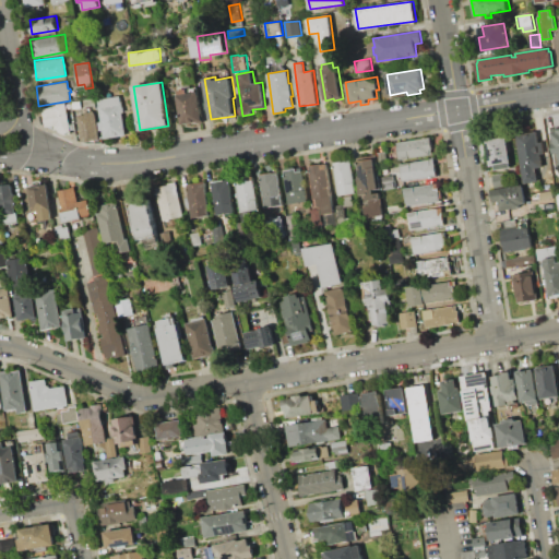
[(205,121),(183,125),(179,91),(188,88),(189,94),(201,92),(205,121)]
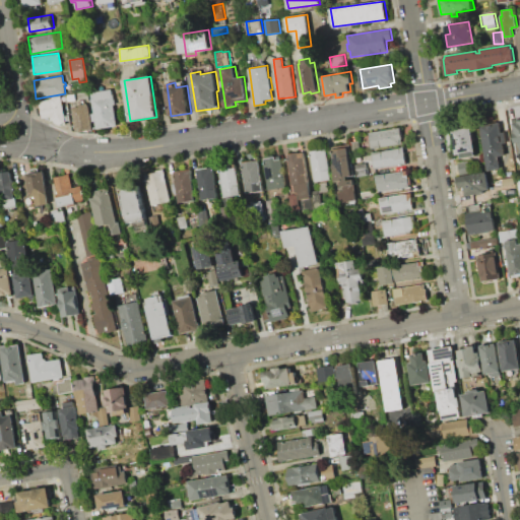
[(91,92),(112,89),(113,95),(115,95),(116,104),(114,105),(116,117),(118,117),(119,124),(96,128),(95,121),(92,121),(91,114),(94,113),(91,92)]
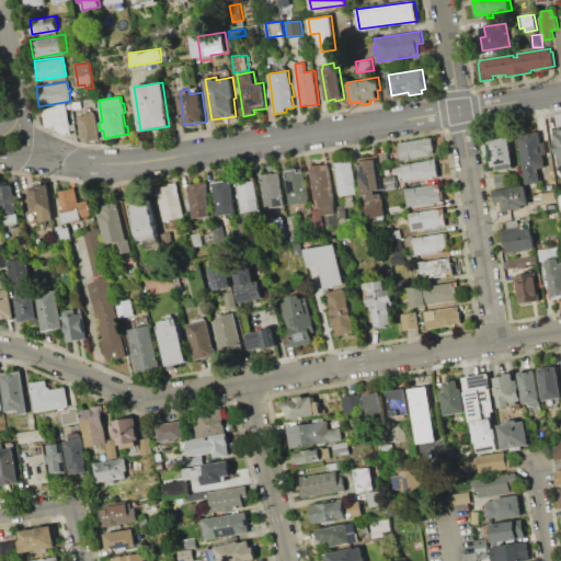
[(44,109),(55,106),(55,105),(67,103),(68,106),(70,125),(68,135),(64,135),(59,133),(56,130),(56,126),(47,128),(44,109)]
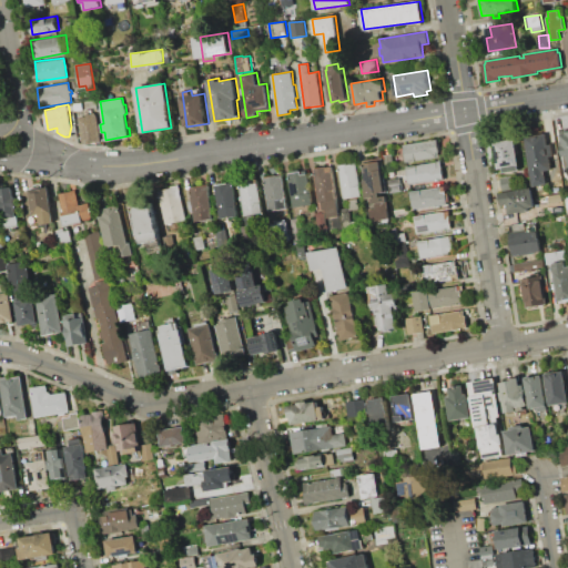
[(97,112),(101,140),(102,142),(82,145),(78,118),(85,115),(85,114),(97,112)]
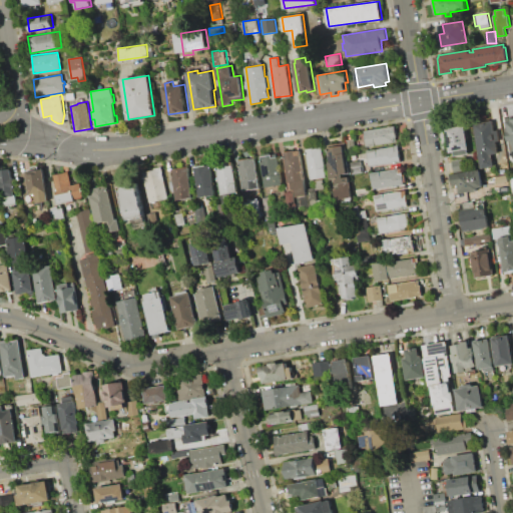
[(512,152),(512,118),(504,120),(510,153),(512,152)]
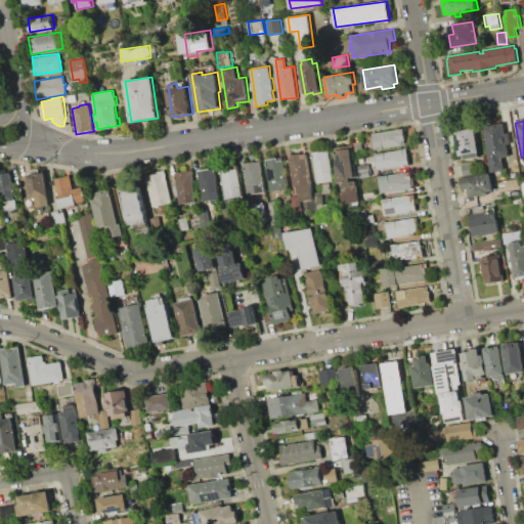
[(492,171),(484,127),(505,124),(506,133),(510,132),(512,144),(508,144),(510,156),(504,157),(506,169),(492,171)]
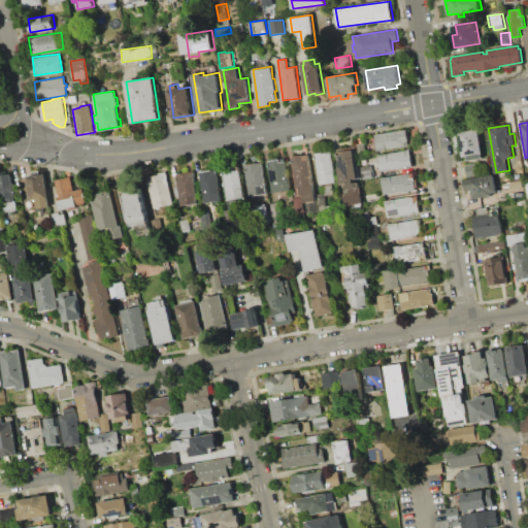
[(376,133),(407,130),(409,146),(378,151),(376,133)]
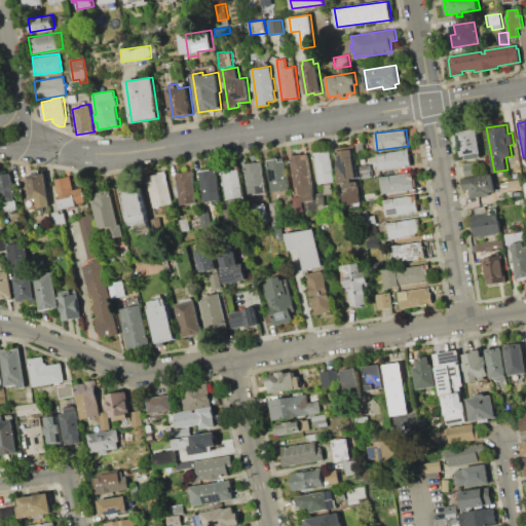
[(461,156),(457,133),(477,129),(482,157),(466,159),(465,155),(461,156)]
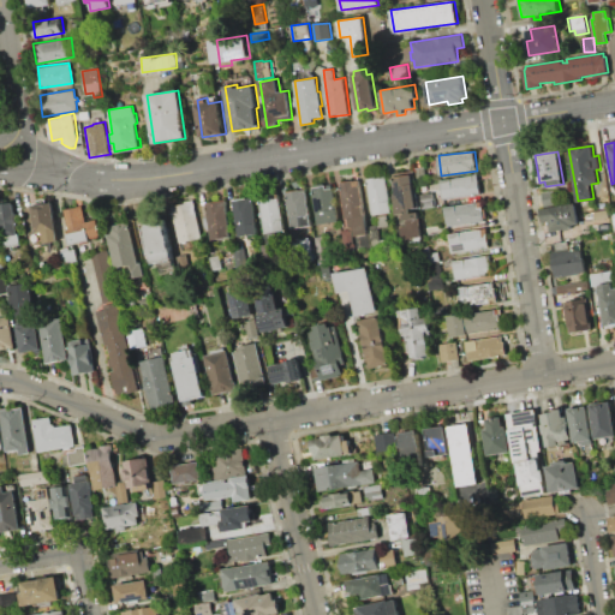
[(416,168),(425,167),(428,180),(418,181),(416,168)]
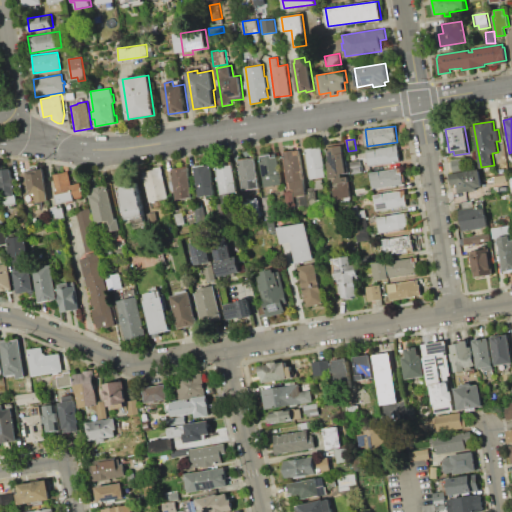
[(343,145),(348,173),(343,174),(344,177),(348,176),(352,196),(350,196),(351,201),(343,203),(342,198),(335,199),(333,189),(338,188),(337,179),(332,180),(328,162),(330,161),(328,148),(343,145)]
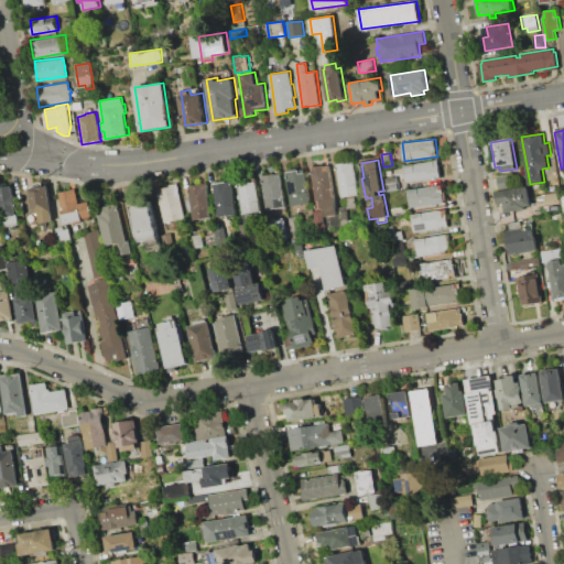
[(408,184),(404,164),(437,160),(441,179),(408,184)]
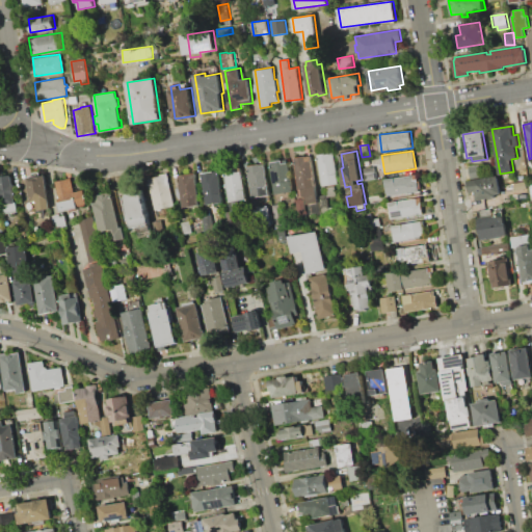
[(318,155),(329,153),(329,155),(335,154),(340,183),(335,184),(335,186),(329,187),(329,185),(323,186),(318,155)]
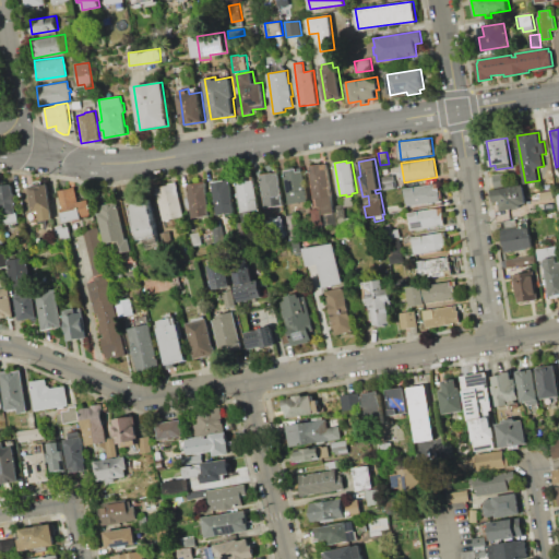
[(326,164),(336,223),(326,225),(323,206),(319,206),(318,199),(316,200),(310,166),(326,164)]
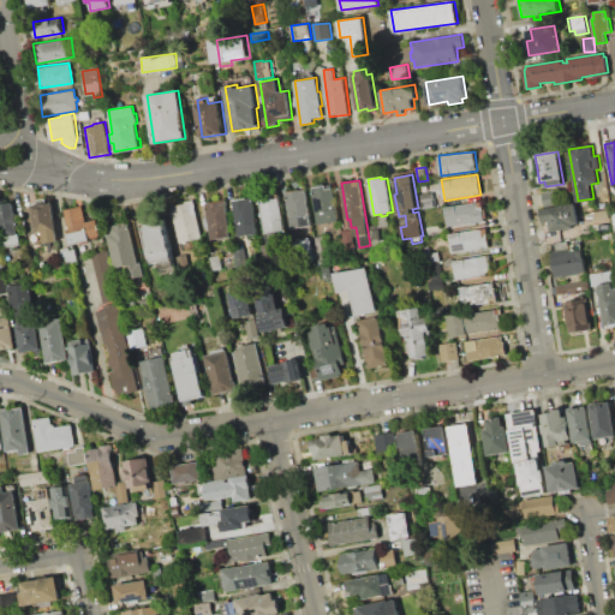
[(312,187),(327,185),(327,189),(334,187),(340,221),(318,225),(312,187)]
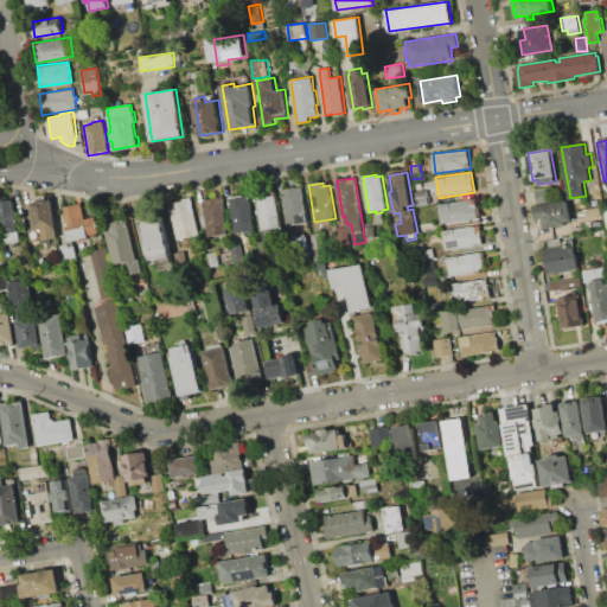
[(282,189),(295,186),(296,190),(302,189),(308,223),(288,225),(282,189)]
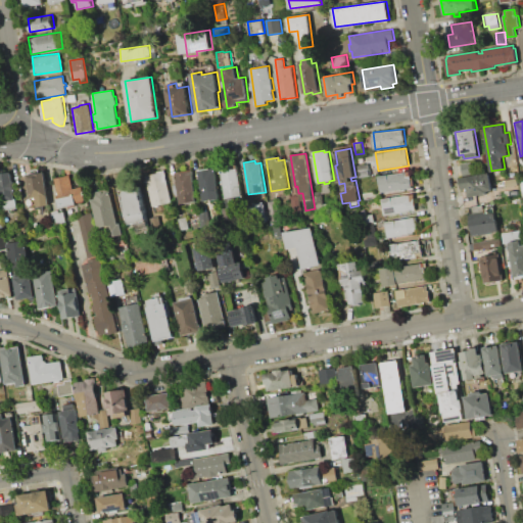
[(461,163),(474,161),(476,171),(463,173),(461,163)]
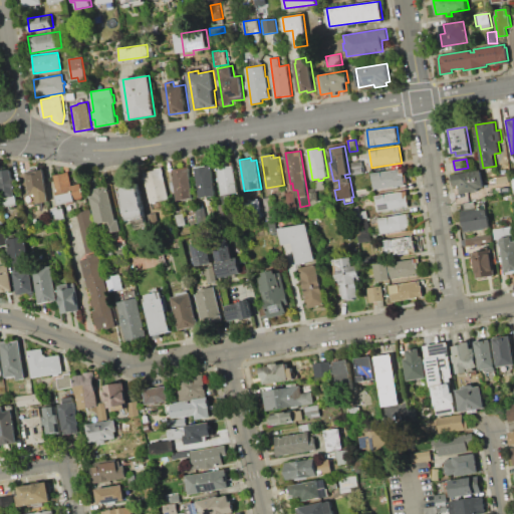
[(350,162),(362,160),(363,168),(352,169),(350,162)]
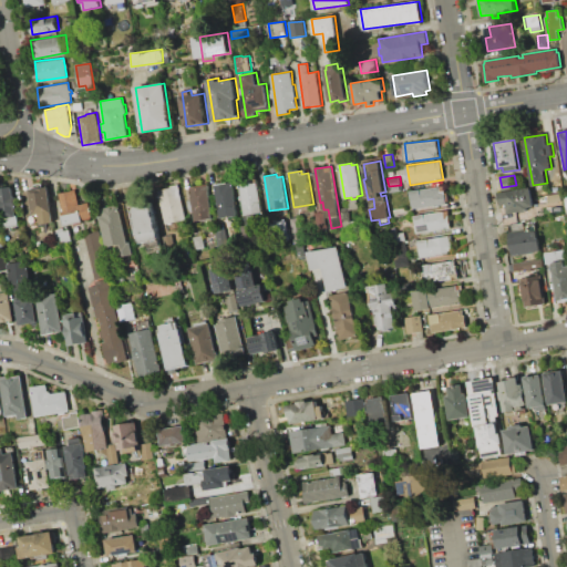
[(240,181),(251,178),(253,184),(258,183),(263,213),(245,215),(240,181)]
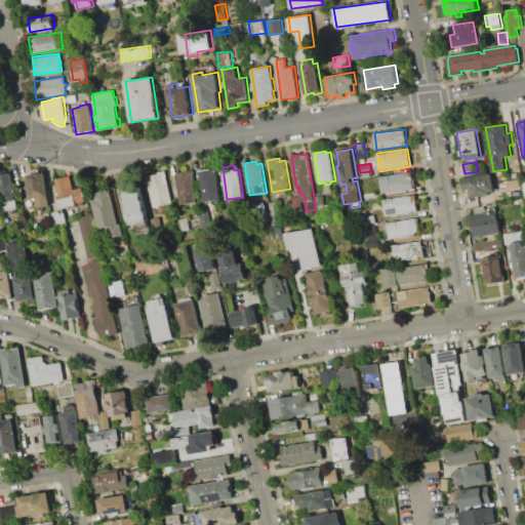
[(199,170),(215,168),(220,200),(204,202),(199,170)]
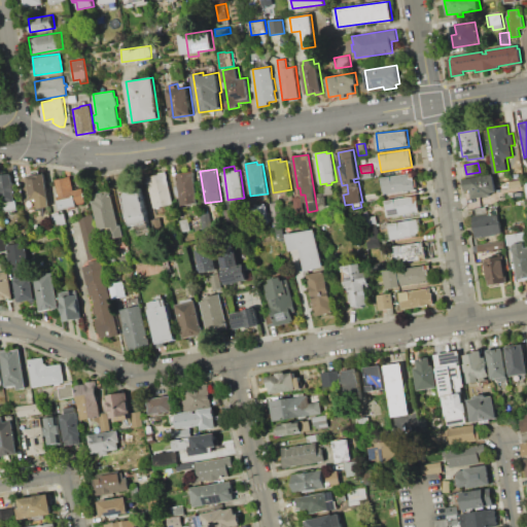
[(166,171),(174,204),(154,209),(147,175),(166,171)]
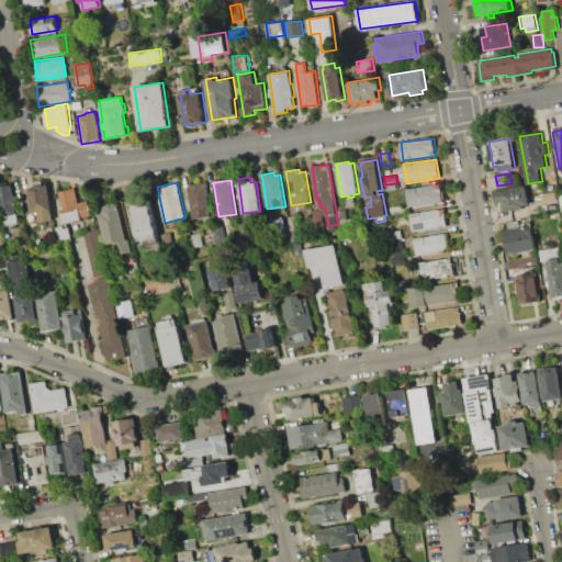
[(189,186),(206,182),(212,216),(194,220),(189,186)]
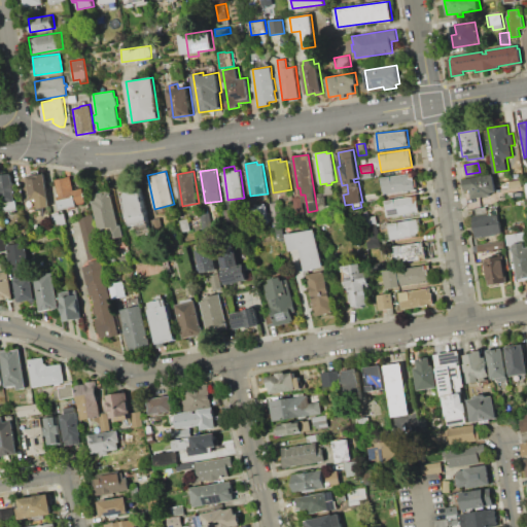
[(0,174),(10,173),(12,182),(13,182),(15,194),(14,194),(15,200),(16,200),(19,209),(5,211),(2,195),(0,196),(0,184),(1,184),(0,179),(0,174)]
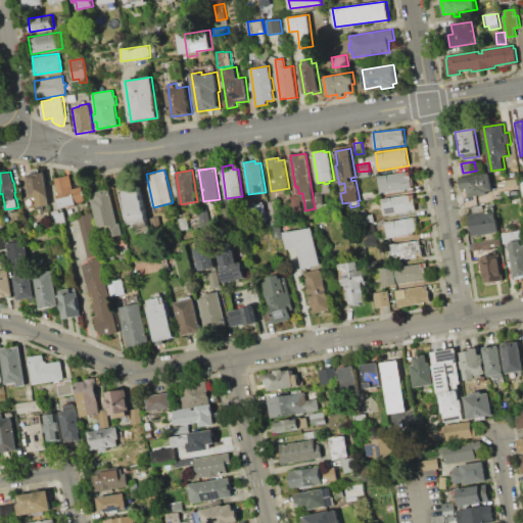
[(44,172),(50,205),(28,208),(26,199),(32,198),(28,175),(44,172)]
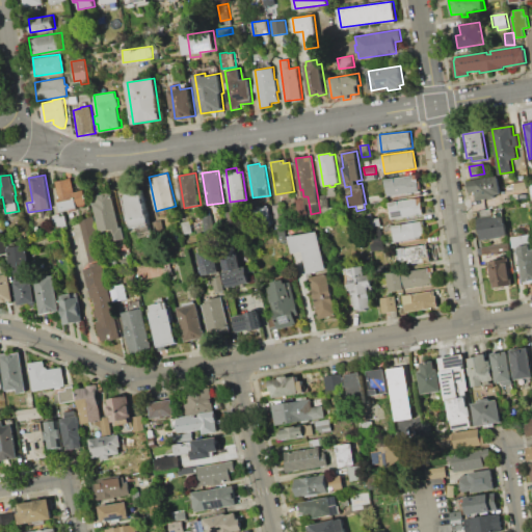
[(386,179),(414,175),(414,180),(418,179),(420,191),(388,196),(386,179)]
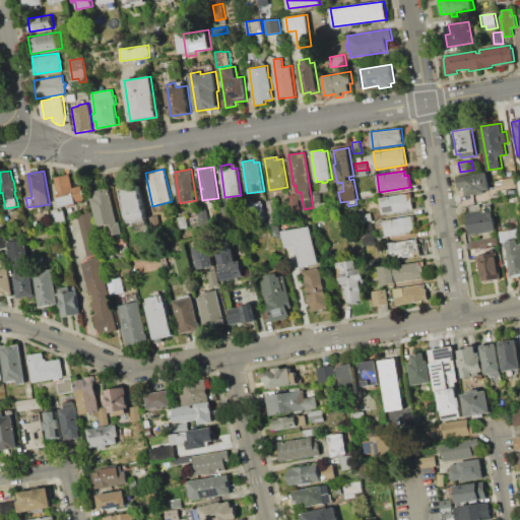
[(457,177),(486,172),(490,189),(483,190),(483,193),(461,197),(457,177)]
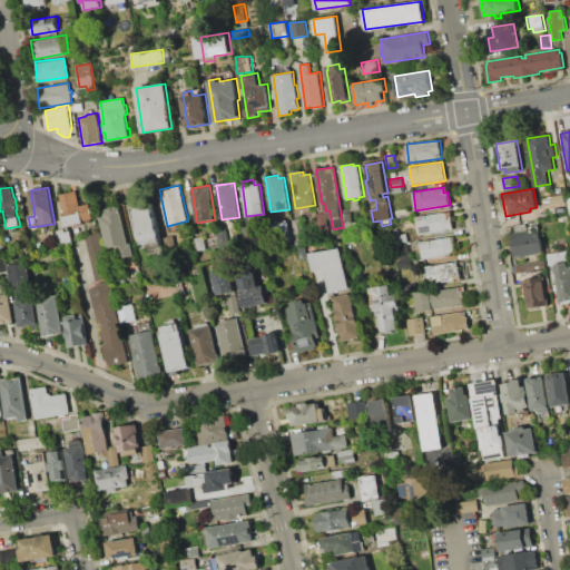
[(60,194),(76,190),(80,205),(89,203),(94,218),(84,220),(84,223),(65,227),(61,217),(65,216),(60,194)]
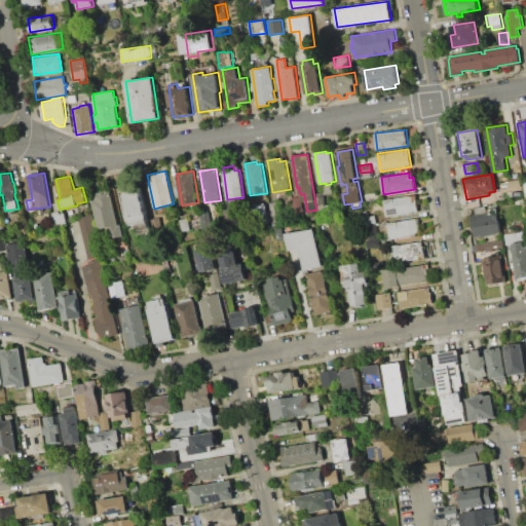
[(130,225),(120,183),(140,178),(151,227),(139,230),(137,224),(130,225)]
